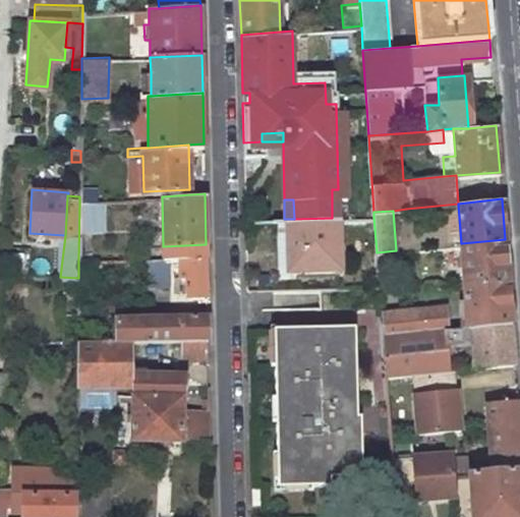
[(341,267),(339,218),(332,218),(294,219),(286,219),(288,247),(289,247),(289,269),(341,267)]
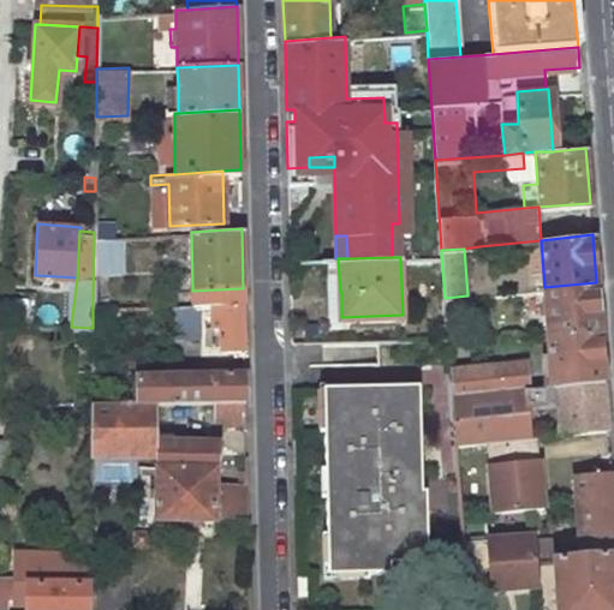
[(596,282),(544,287),(547,335),(600,330),(596,282)]
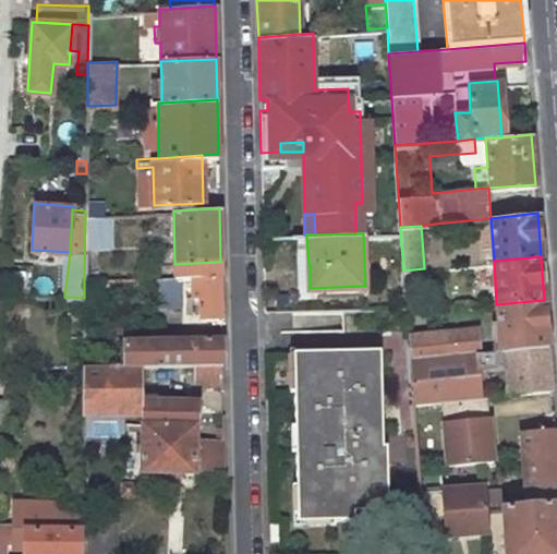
[(174,264),(174,276),(181,276),(191,276),(191,294),(198,293),(200,316),(221,315),(220,274),(220,262),(174,264)]
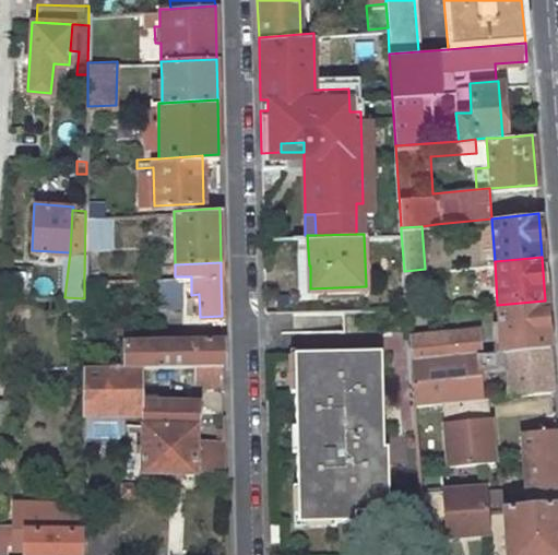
[(175,276),(154,278),(155,305),(181,305),(181,276),(175,276)]
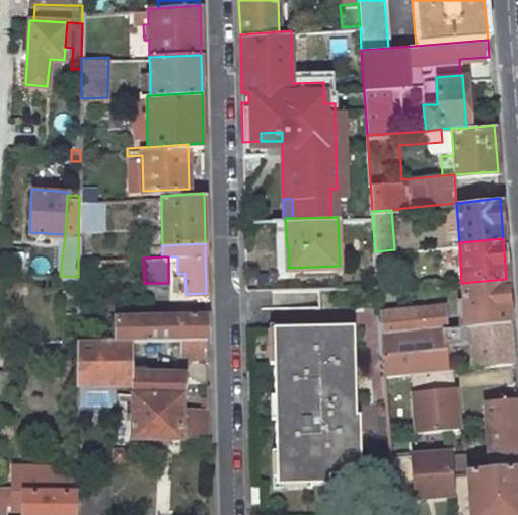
[(93,258),(78,258),(78,277),(78,290),(93,290),(93,258)]
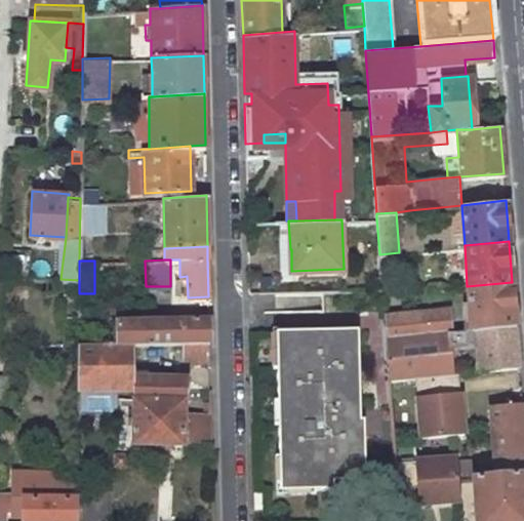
[(512,282),(467,286),(471,327),(515,323),(512,282)]
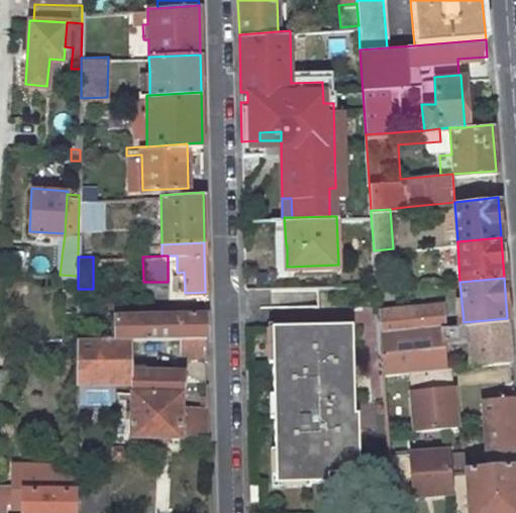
[(441,300),(378,306),(378,314),(379,330),(442,324),(441,300)]
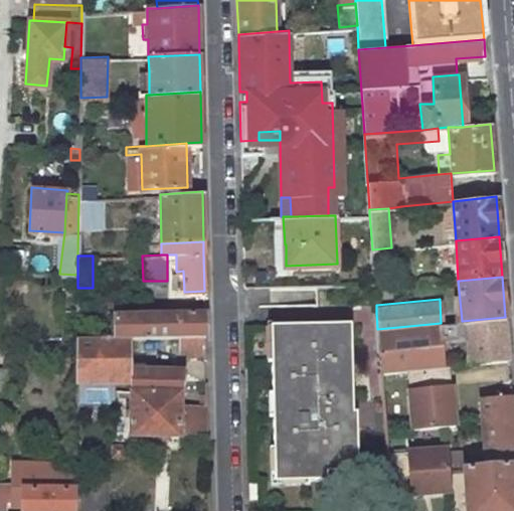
[(205,335),(205,310),(115,312),(116,336),(120,336),(180,335),(205,335)]
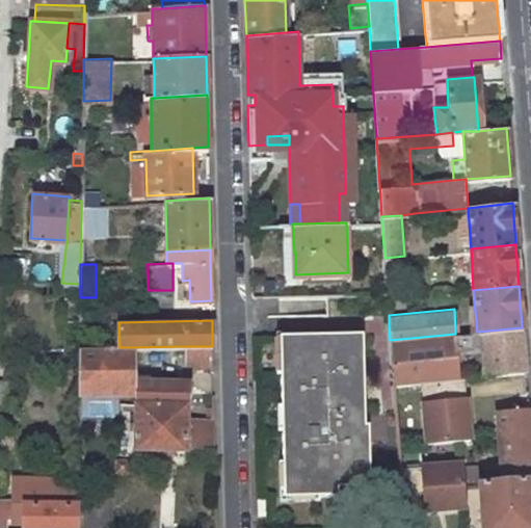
[(477,332),(471,333),(474,373),(526,369),(522,327),(477,332)]
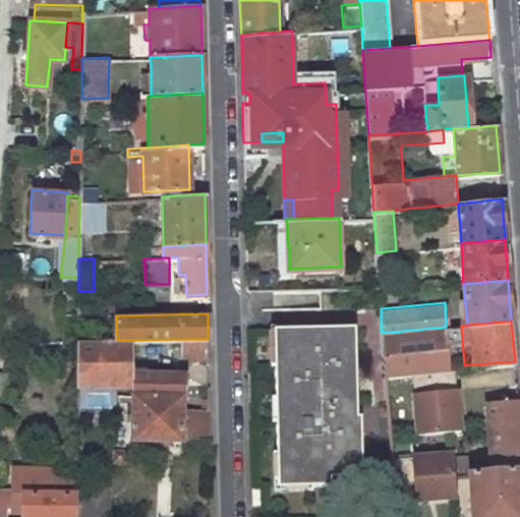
[(357,414),(355,324),(280,327),(281,361),(273,361),(274,394),(281,395),(282,416),(274,417),(275,450),(282,450),(282,477),(310,477),(310,483),(330,483),(330,468),(361,467),(361,413),(357,414)]
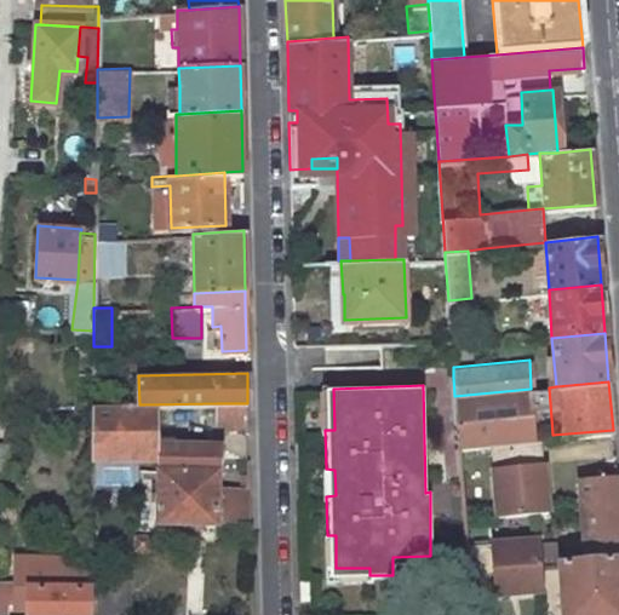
[(531,389),(454,396),(458,442),(488,440),(539,436),(552,435),(549,388),(531,389)]
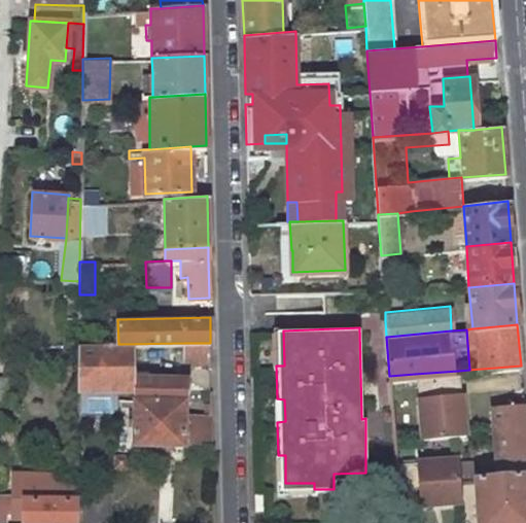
[(210,343),(184,343),(184,356),(190,356),(194,361),(211,360),(210,343)]
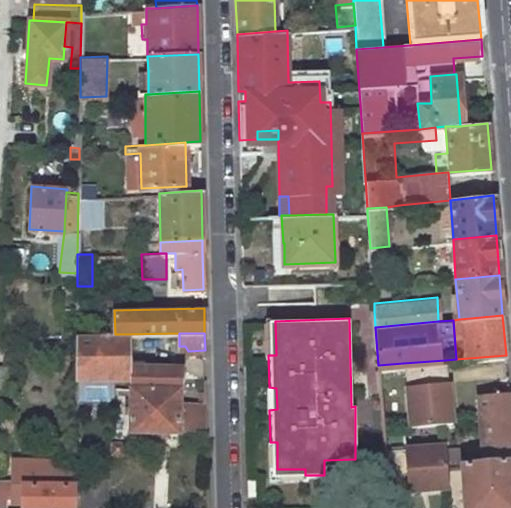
[(115,334),(76,335),(76,366),(76,378),(119,378),(119,334),(115,334)]
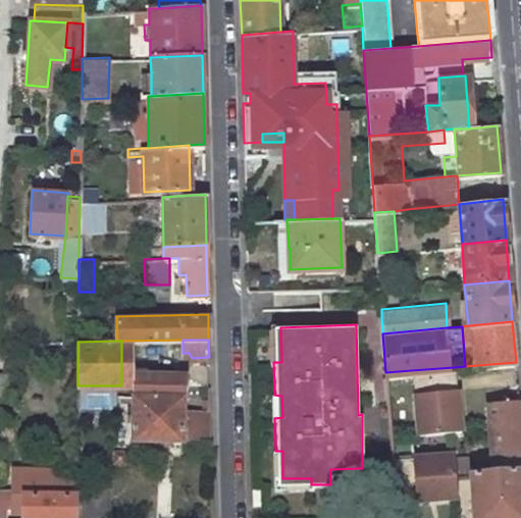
[(454,367),(411,370),(415,430),(458,427),(454,367)]
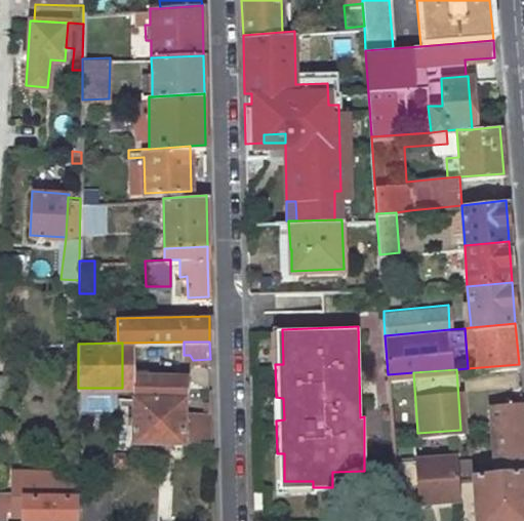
[(8,372),(0,371),(0,399),(6,400),(8,372)]
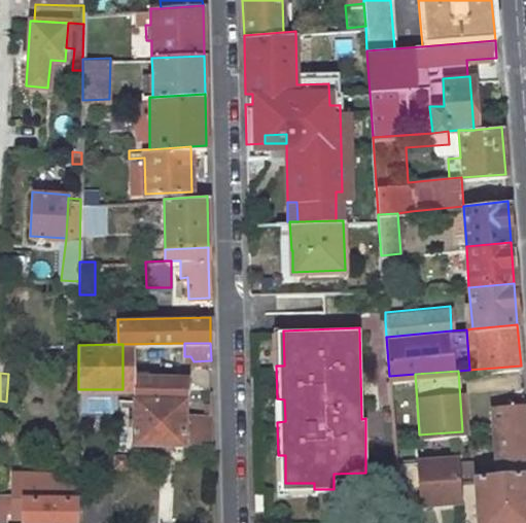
[(185,376),(134,375),(133,398),(134,398),(185,399),(185,376)]
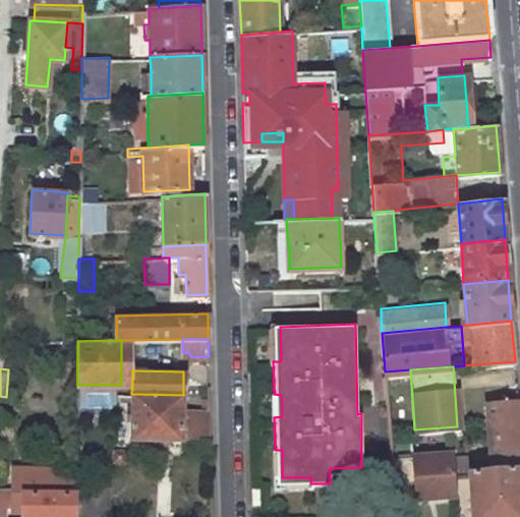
[(131,438),(182,440),(182,437),(182,409),(183,395),(132,394),(131,394),(131,438)]
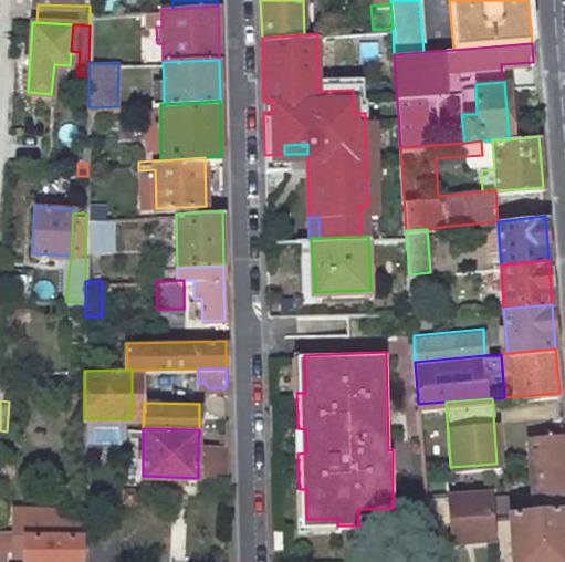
[(527,437),(529,455),(533,503),(533,510),(564,507),(564,468),(563,434),(527,437)]
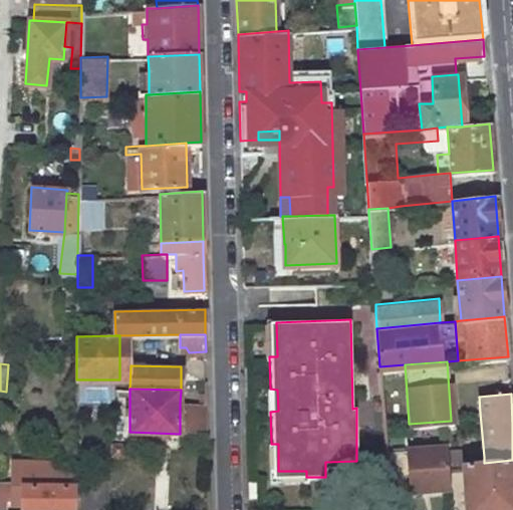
[(207,404),(180,404),(180,431),(207,431),(207,404)]
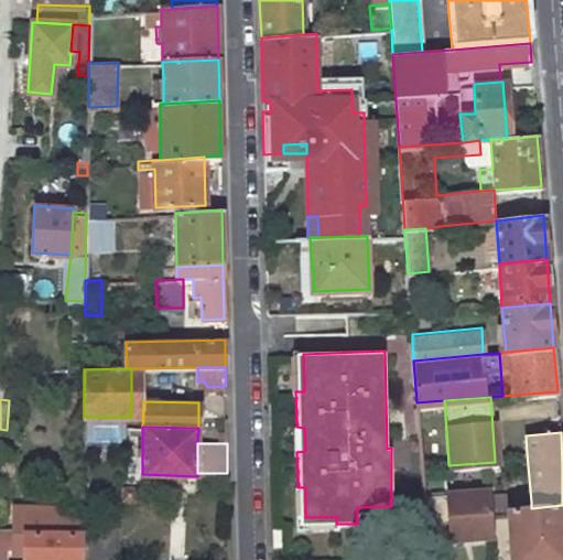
[(134,486),(122,486),(122,498),(134,498),(134,486)]
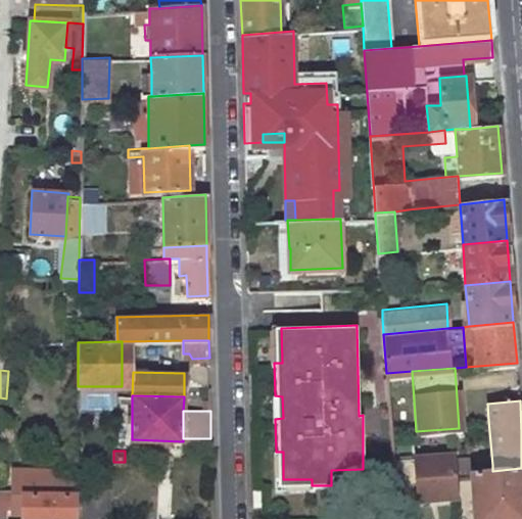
[(394,492),(395,501),(457,497),(456,474),(454,454),(392,458),(393,472),(394,492)]
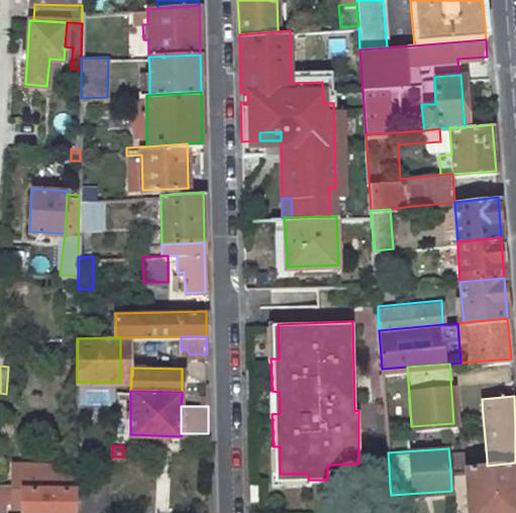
[(22,503),(22,512),(74,512),(75,482),(75,474),(50,473),(52,463),(12,463),(12,485),(11,503),(22,503)]
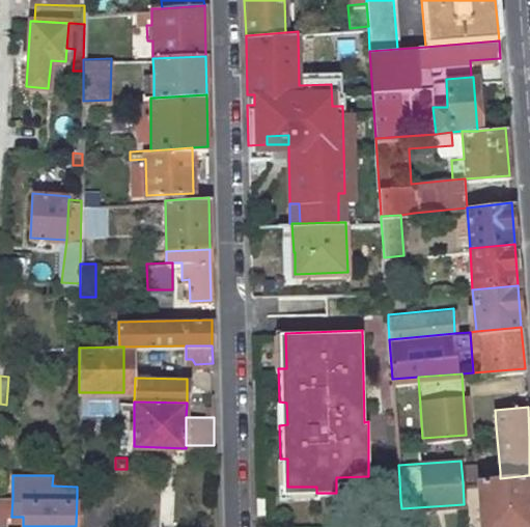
[(529,526),(529,475),(500,478),(477,480),(480,526),(529,526)]
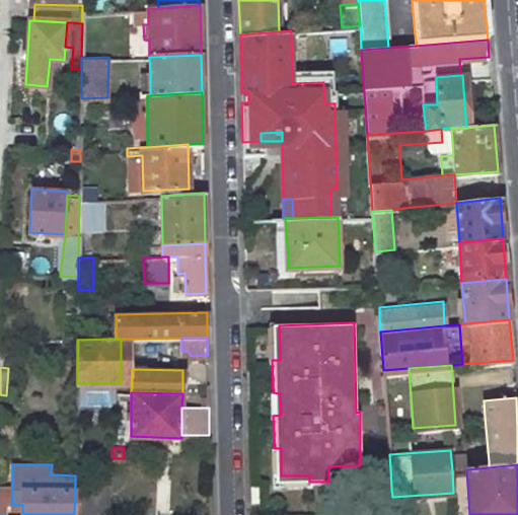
[(249,483),(250,499),(261,500),(260,484),(249,483)]
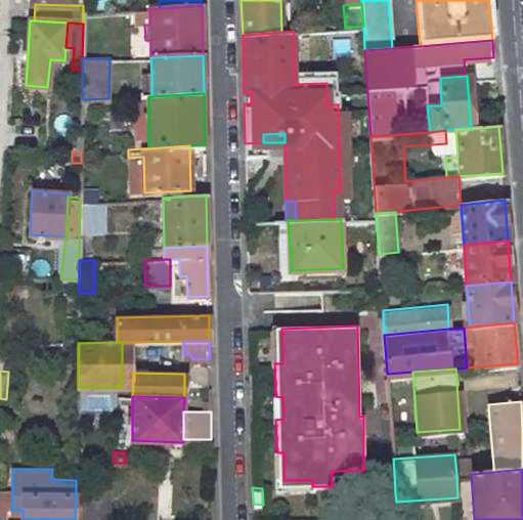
[(107,519),(110,488),(76,488),(75,519),(107,519)]
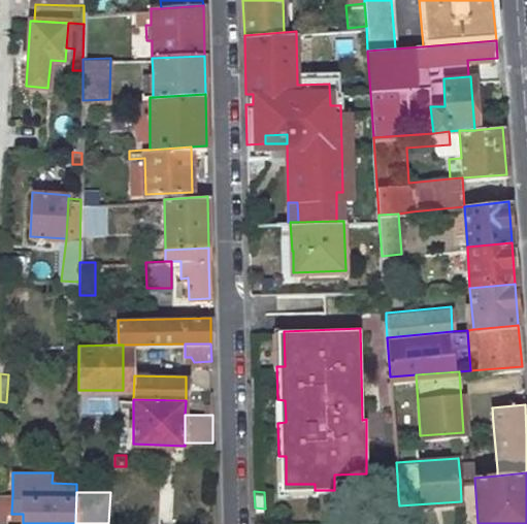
[(0,523),(6,523),(6,514),(11,514),(12,495),(7,495),(0,495),(0,523)]
